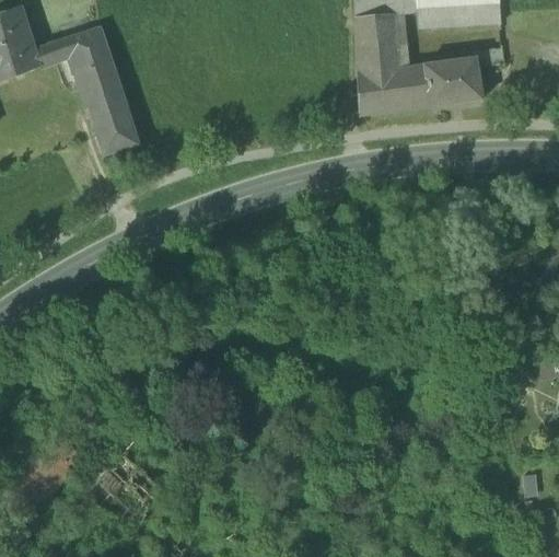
[(418,13),(418,8),(415,8),(414,0),(354,0),(356,16),(357,73),(359,116),(430,106),(423,65),(399,68),(397,14),(418,13)]
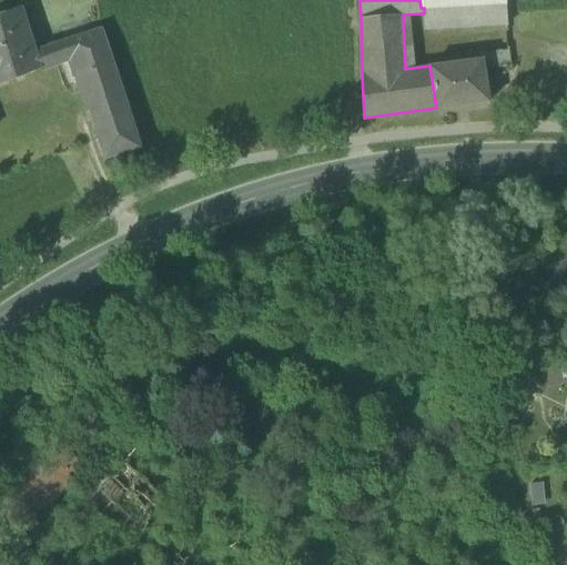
[(508,23),(506,3),(424,8),(424,13),(425,29),(508,23)]
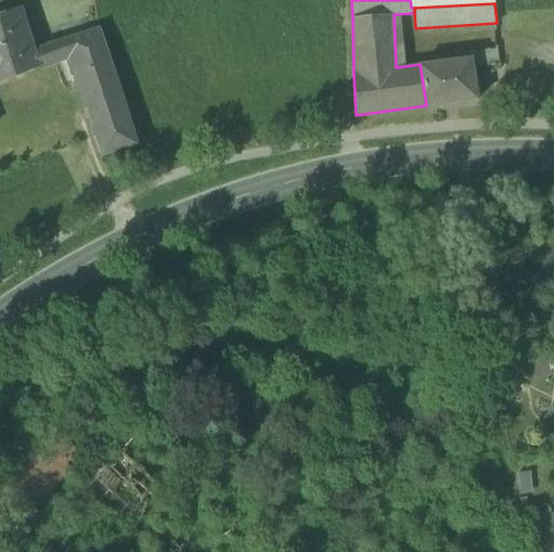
[(0,34),(3,33),(16,75),(39,65),(35,48),(22,5),(0,14),(0,34)]
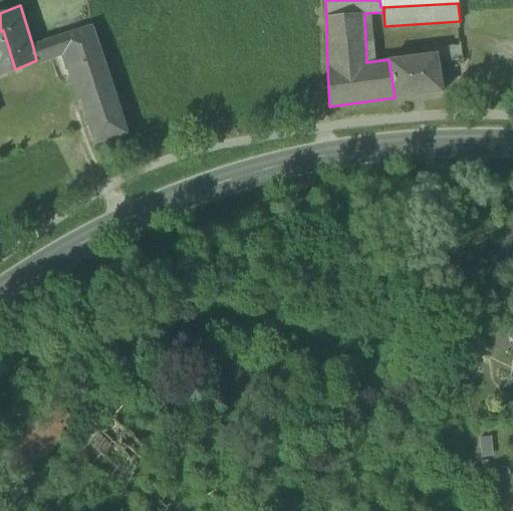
[(64,49),(69,65),(101,54),(91,25),(85,27),(59,35),(64,49)]
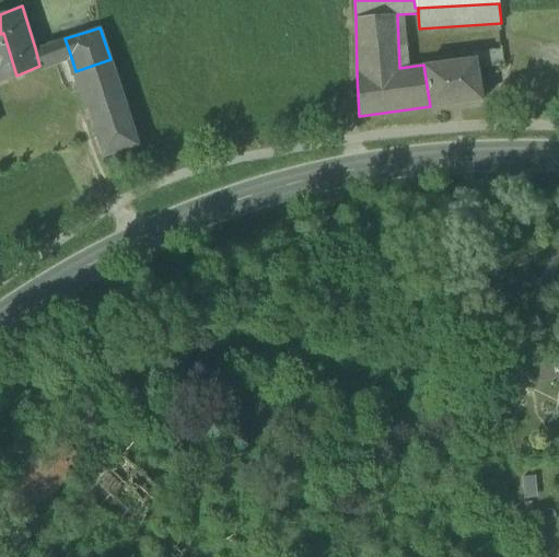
[(0,81),(16,76),(3,33),(0,34),(0,81)]
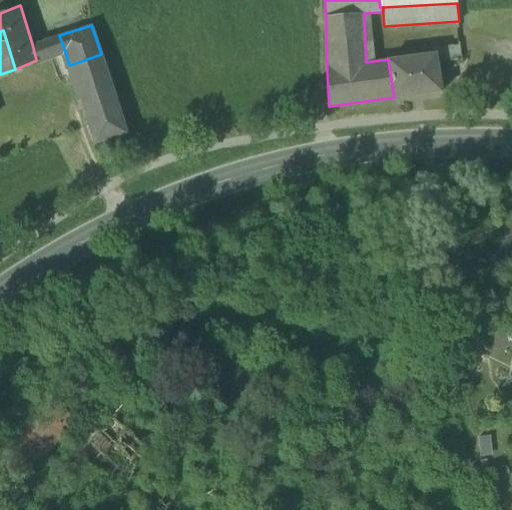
[(64,49),(59,35),(56,36),(45,40),(50,55),(64,49)]
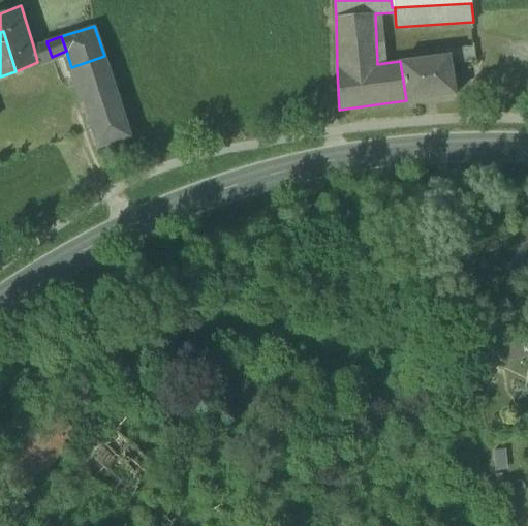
[(37,62),(52,57),(47,41),(33,45),(37,62)]
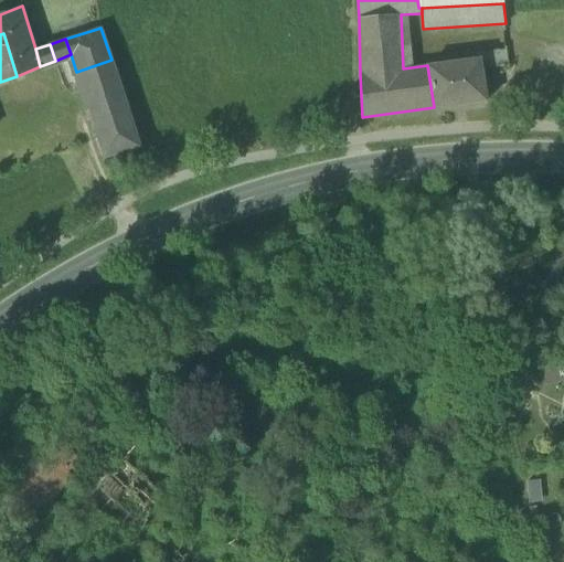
[(480,57),(481,67),(508,64),(506,49),(503,49),(503,52),(478,52),(479,59),(480,57)]
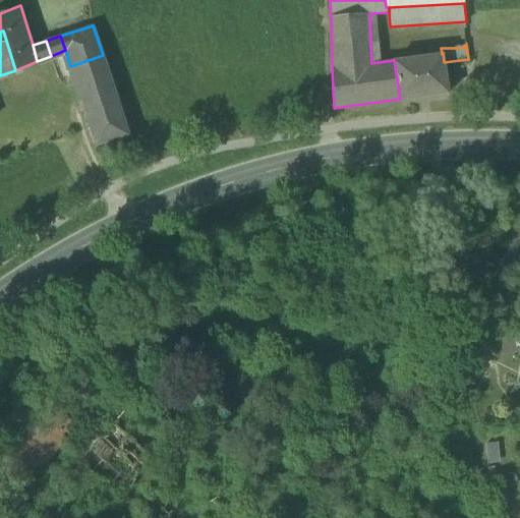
[(394,60),(400,99),(449,93),(444,62),(443,53),(442,54),(420,56),(411,58),(394,60)]
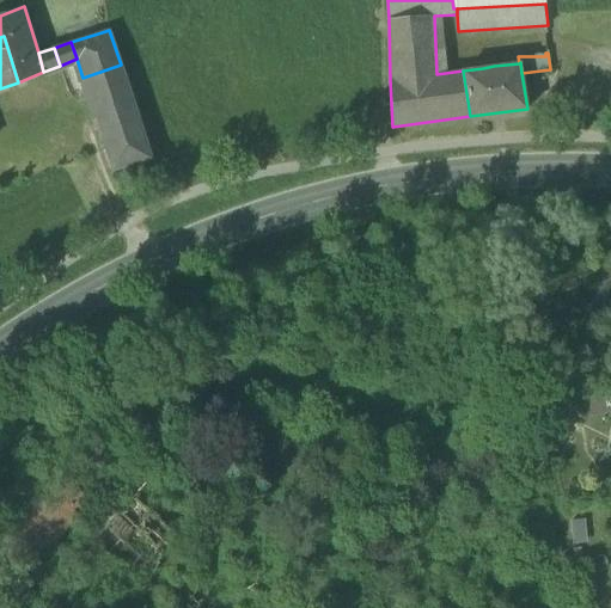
[(108,151),(114,170),(152,157),(121,65),(83,78),(108,151)]
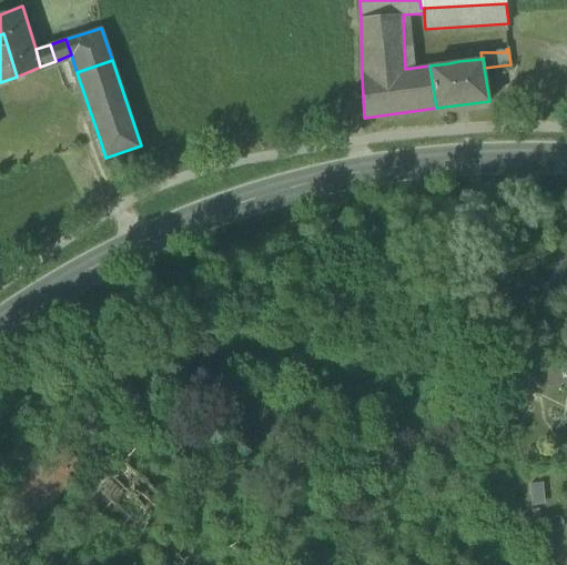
[(559,357),(534,364),(540,387),(565,381),(559,357)]
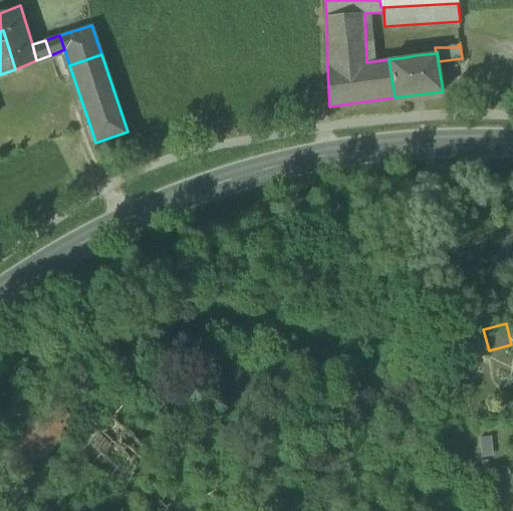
[(173,421),(135,390),(78,450),(88,465),(81,475),(88,491),(105,506),(100,510),(132,510),(141,501),(131,491),(157,461),(148,452),(173,421)]
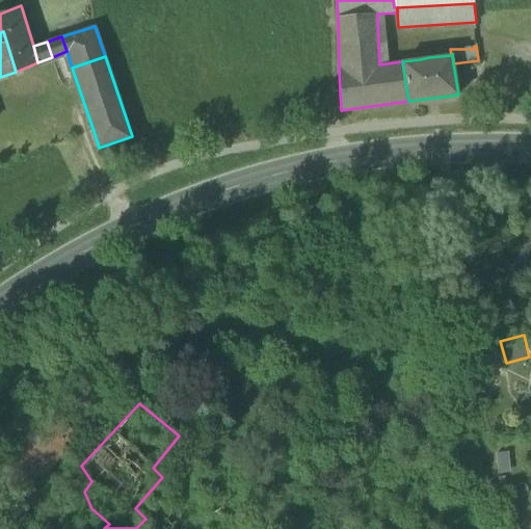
[(509,450),(497,451),(499,472),(511,471),(509,450)]
